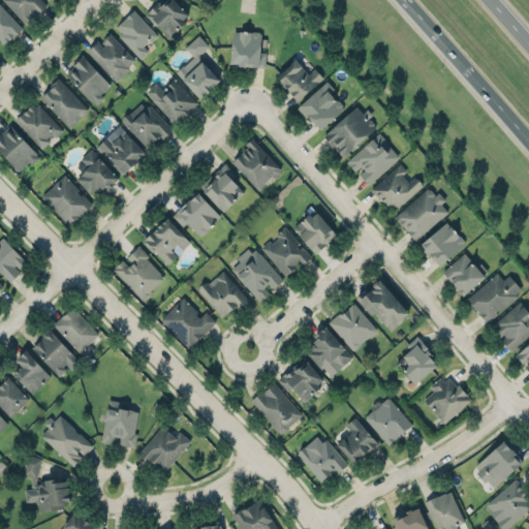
[(47,3),(42,0),(1,0),(27,24),(47,3)]
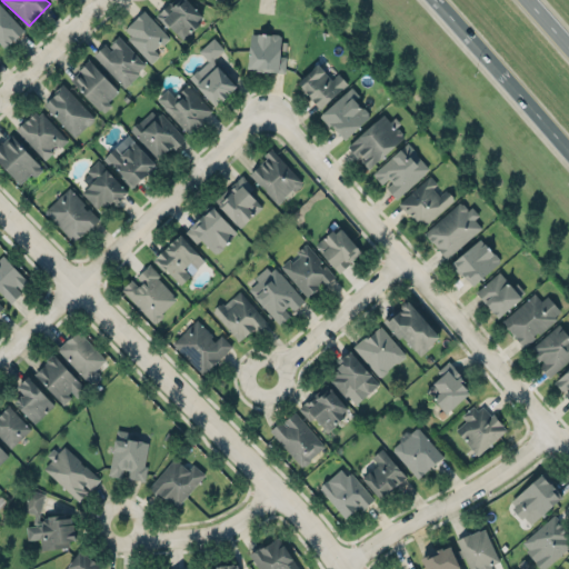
[(188,0),(176,0),(159,16),(181,40),(205,18),(188,0)]
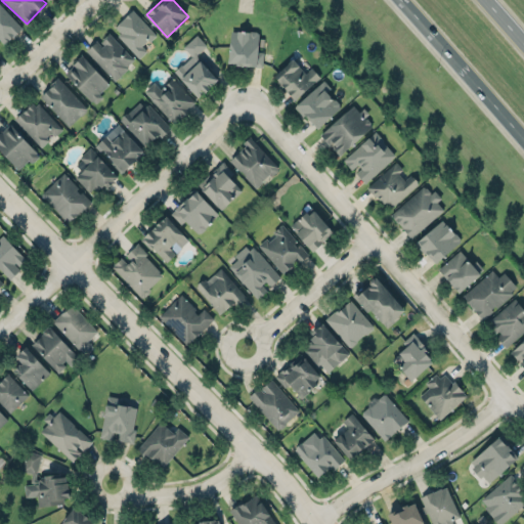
[(0,3),(23,28),(15,36),(14,35),(5,44),(0,39),(0,3)]
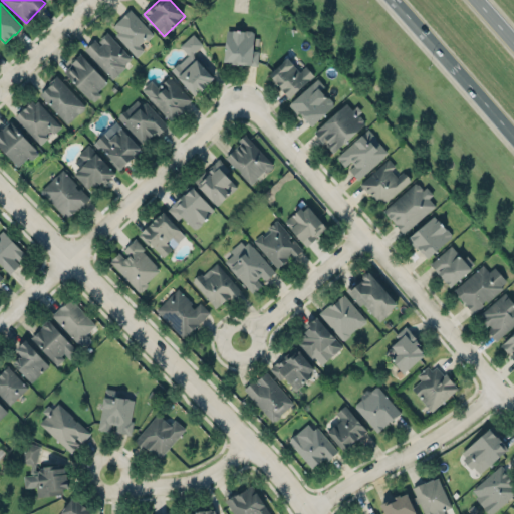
[(153,33),(131,9),(110,28),(137,56),(144,49),(141,45),(153,33)]
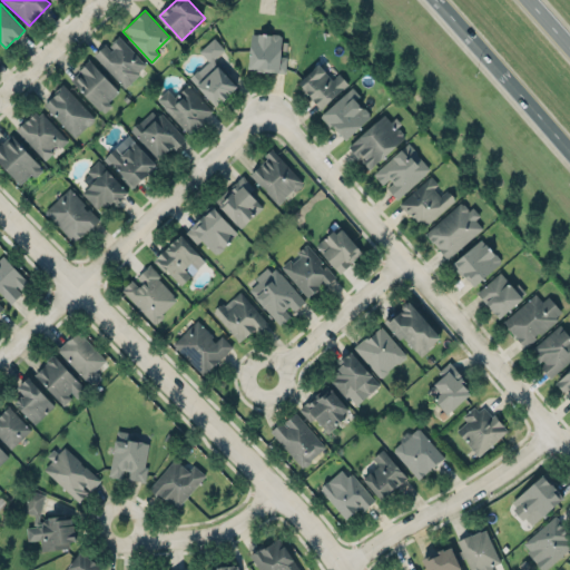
[(245,62),(248,27),(285,30),(283,66),(245,62)]
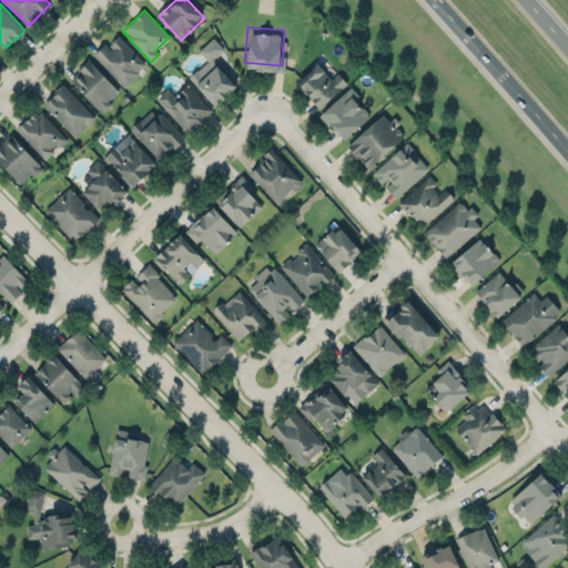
[(94,54),(105,44),(112,51),(114,49),(111,44),(113,42),(112,42),(119,36),(146,64),(139,72),(141,74),(125,89),(94,54)]
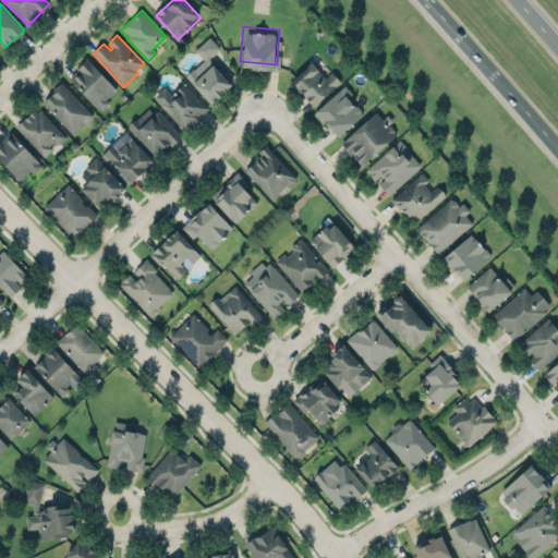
[(100,111),(110,104),(106,98),(116,88),(88,59),(69,77),(100,111)]
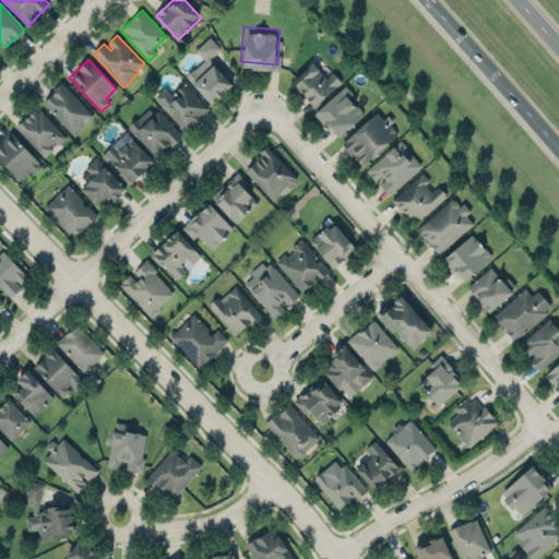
[(316,105),(318,106),(343,83),(334,72),(326,79),(313,66),(295,82),(297,87),(300,91),(299,92),(301,94),(304,93),(305,96),(308,99),(311,104),(314,106),(316,105)]
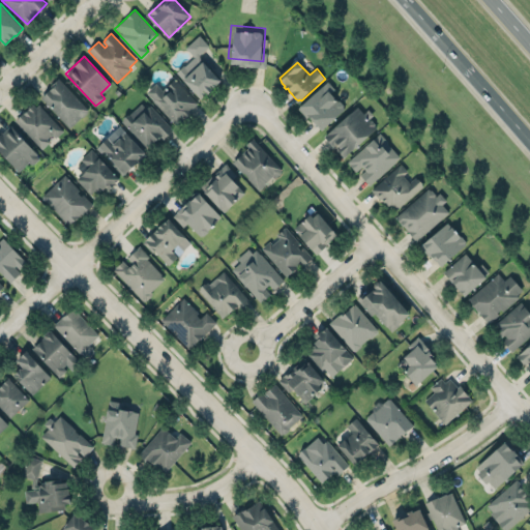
[(203,63),(222,83),(208,96),(207,94),(201,100),(183,82),(184,81),(176,72),(182,66),(190,75),(203,63)]
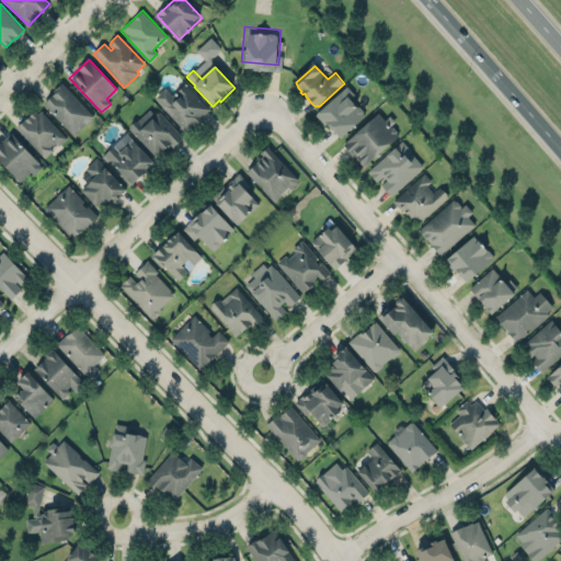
[(75,135),(88,124),(89,125),(94,119),(92,116),(63,83),(60,87),(61,90),(55,96),(54,95),(50,100),(46,104),(75,135)]
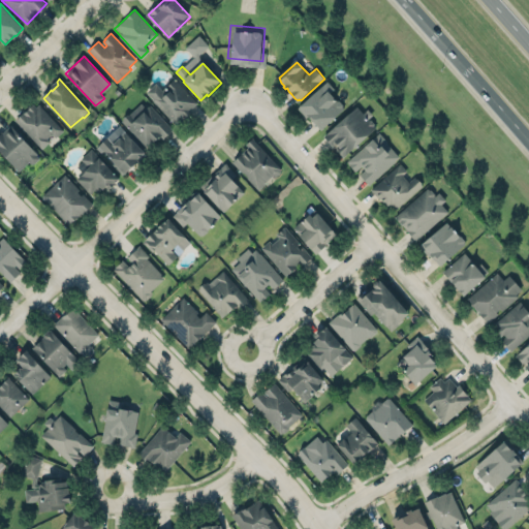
[(155,83),(145,93),(177,124),(198,102),(174,79),(162,90),(155,83)]
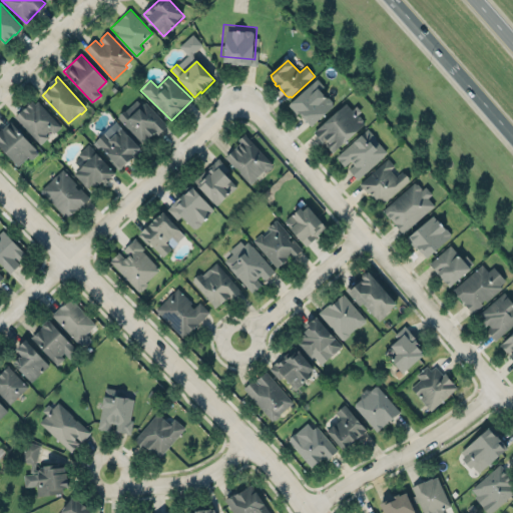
[(289,105),(292,103),(292,104),(318,79),(325,87),(320,91),(326,97),(329,97),(333,101),(333,104),(335,106),(312,128),(303,118),(301,116),(298,114),(289,105)]
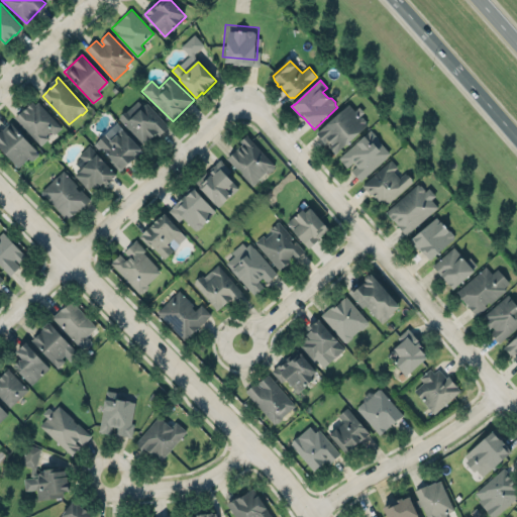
[(143,144),(156,133),(158,136),(168,127),(140,97),(118,117),(143,144)]
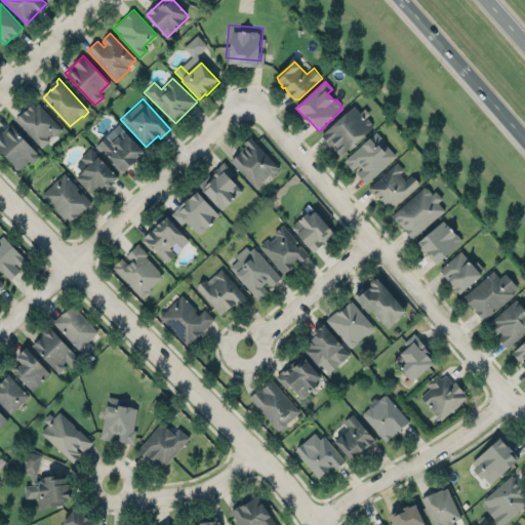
[(15,119),(42,149),(50,142),(47,138),(52,133),(56,137),(64,130),(40,104),(37,107),(34,104),(29,109),(29,110),(25,113),(24,112),(15,119)]
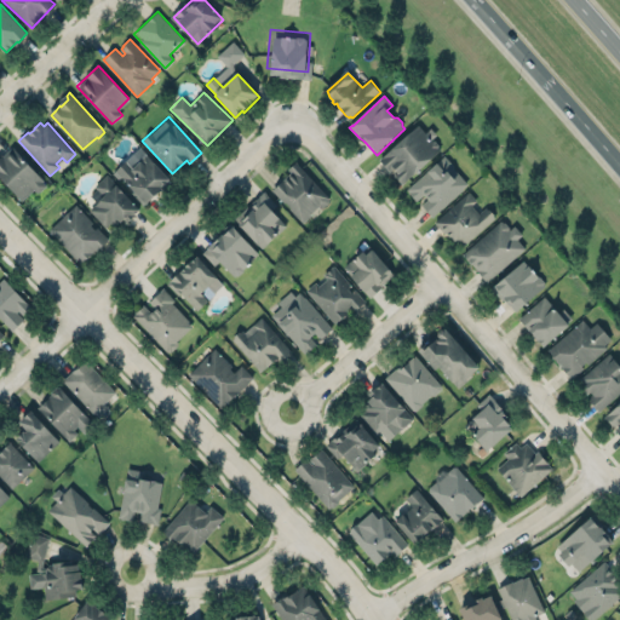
[(402,184),(442,147),(419,122),(379,159),(402,184)]
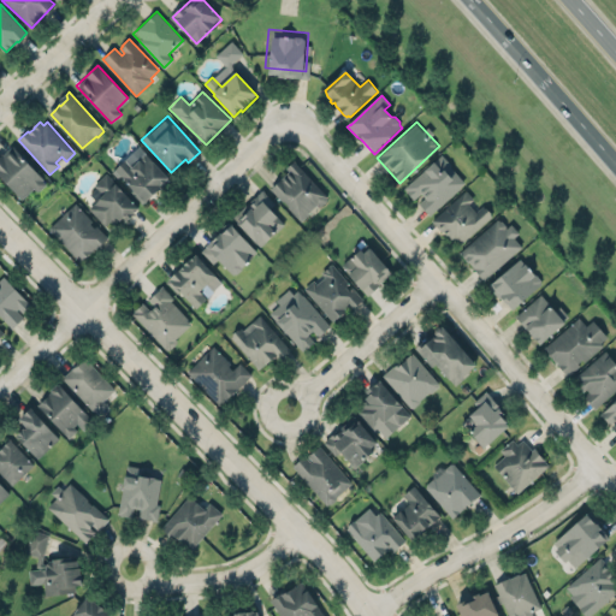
[(22,200),(34,189),(37,193),(46,185),(42,182),(43,181),(29,166),(12,147),(4,155),(3,154),(0,155),(0,177),(7,187),(22,200)]
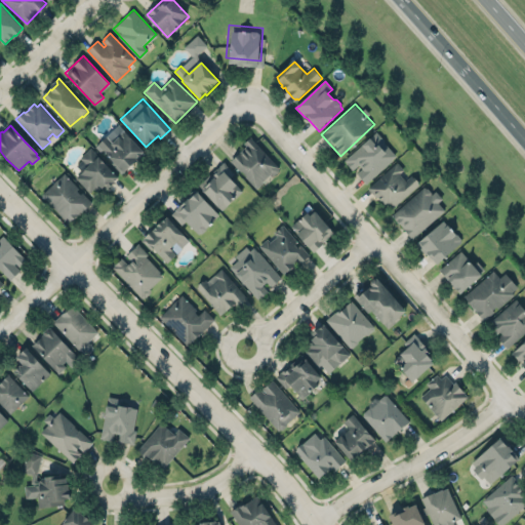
[(119,126),(145,155),(135,162),(137,164),(124,175),(123,174),(121,175),(112,164),(113,162),(97,145),(119,126)]
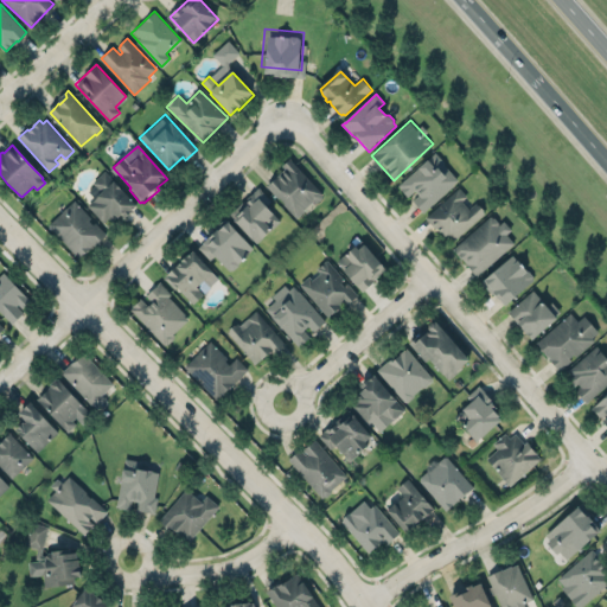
[(397,186),(435,152),(446,164),(445,165),(459,180),(423,212),(414,202),(420,196),(415,191),(408,197),(397,186)]
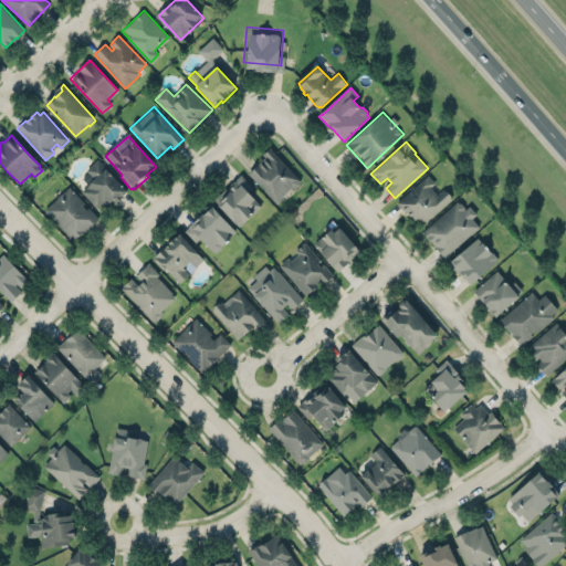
[(251,175),(278,202),(292,189),(295,188),(301,185),(302,181),(271,149),(264,156),(268,159),(251,175)]
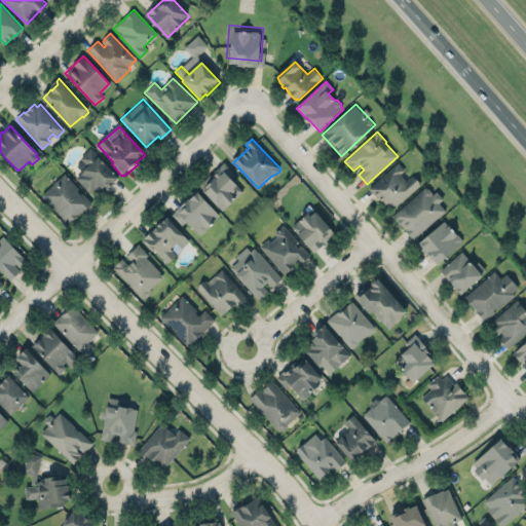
[(81,172),(75,177),(94,197),(117,176),(91,148),(75,163),(81,172)]
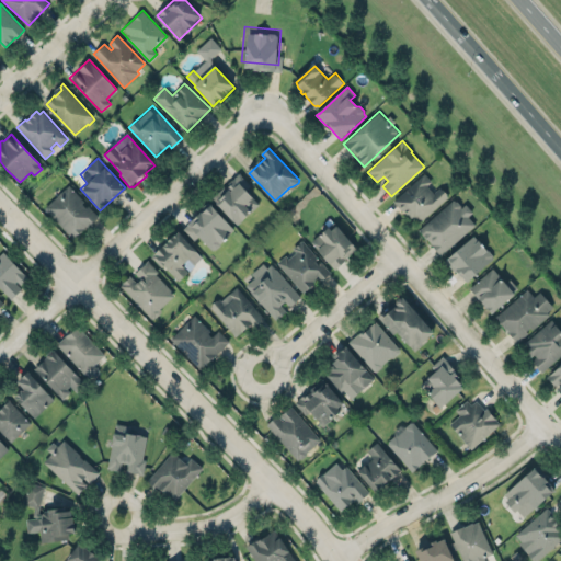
[(259,203),(247,191),(252,186),(238,172),(212,198),(237,225),(259,203)]
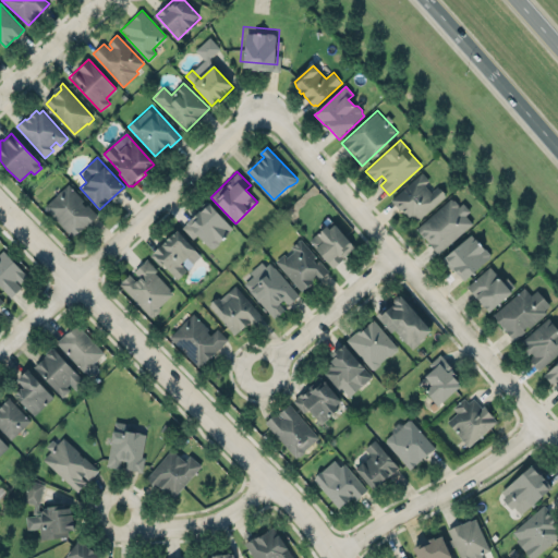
[(391,201),(423,172),(429,181),(425,185),(431,192),(437,186),(446,196),(417,222),(412,216),(409,218),(391,201)]
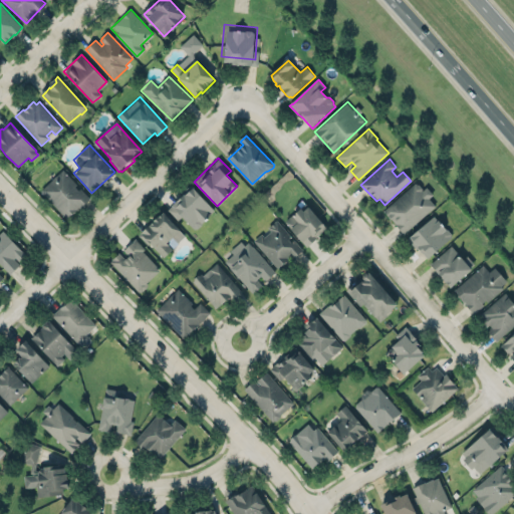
[(62,170),(89,199),(67,219),(41,191),(62,170)]
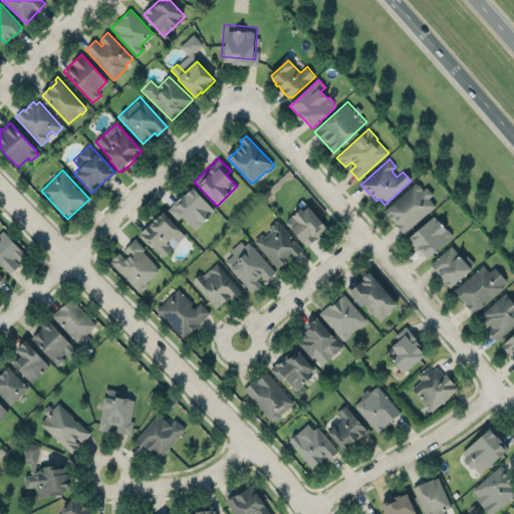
[(404,234),(437,207),(431,199),(435,196),(427,187),(424,190),(419,185),(418,185),(416,184),(382,211),(393,223),(394,222),(404,234)]
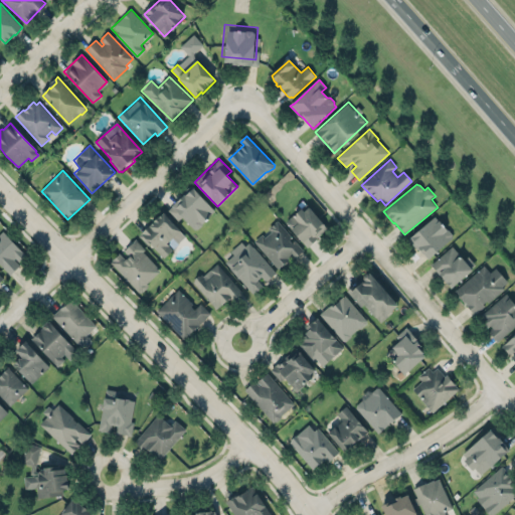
[(214,210),(192,186),(168,209),(178,220),(182,216),(194,229),(214,210)]
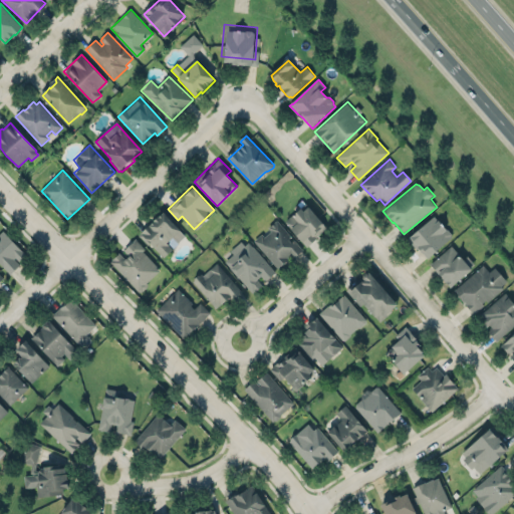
[(327,228),(306,204),(285,221),(305,246),(327,228)]
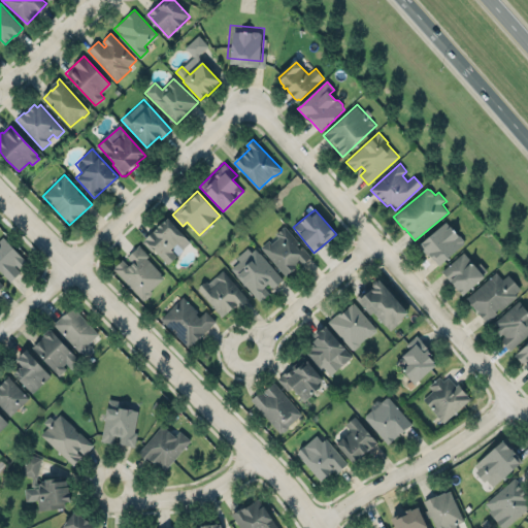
[(182,249),(190,241),(167,217),(143,239),(167,264),(176,255),(170,249),(176,243),(182,249)]
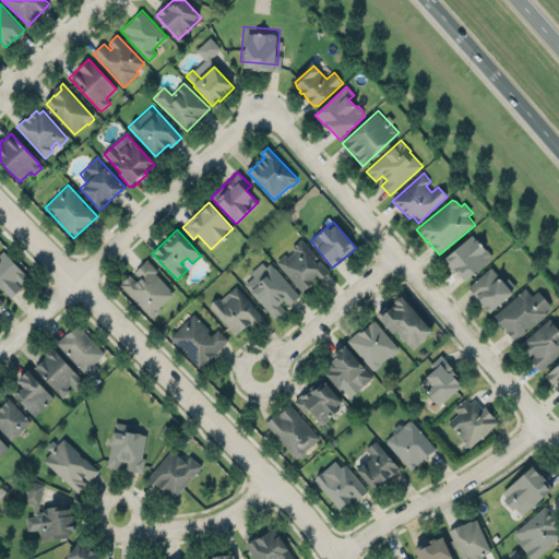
[(472,236),(486,251),(487,251),(491,256),(491,258),(494,261),(466,285),(454,273),(443,261),(472,236)]
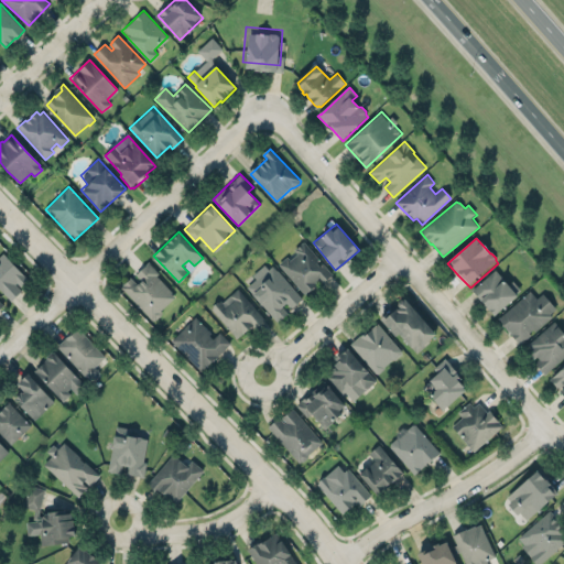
[(279,262),(303,295),(331,274),(306,242),(279,262)]
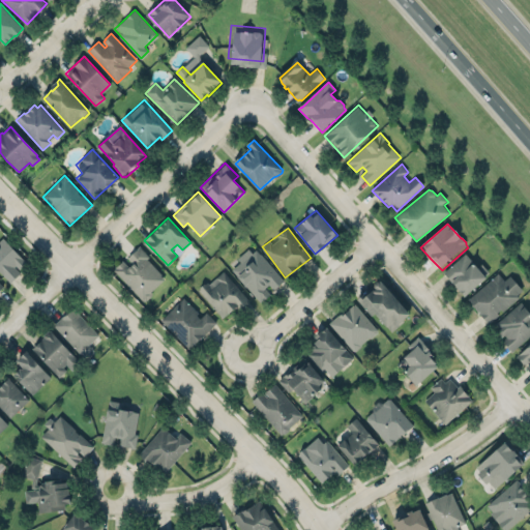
[(0,270),(0,241),(3,238),(27,263),(20,270),(16,266),(15,267),(20,272),(10,282),(0,270)]
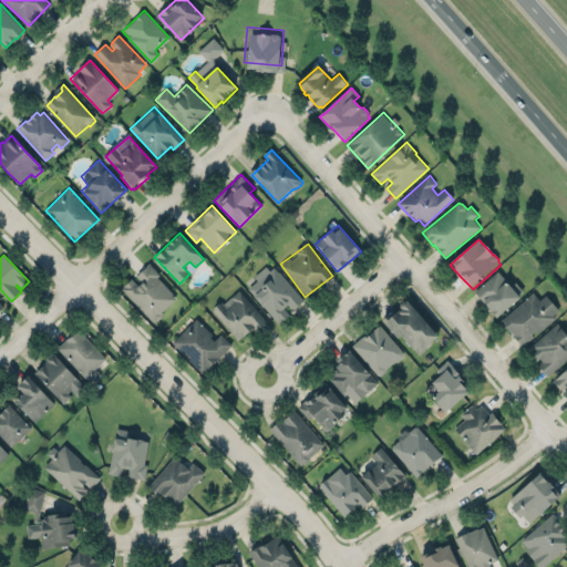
[(302,301),(270,263),(254,276),(257,279),(247,287),(278,325),(291,312),(290,311),(302,301)]
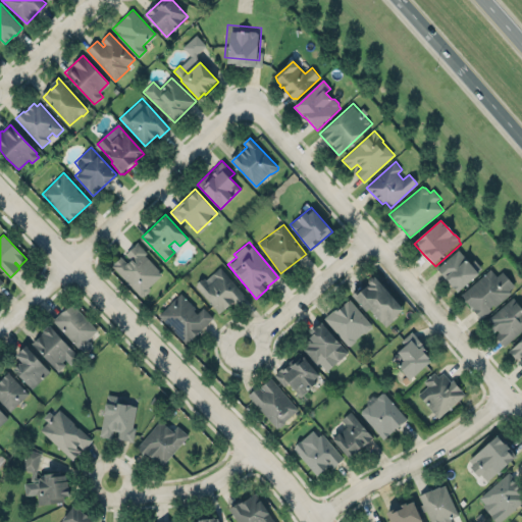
[(110,266),(141,297),(164,273),(135,244),(123,256),(122,255),(110,266)]
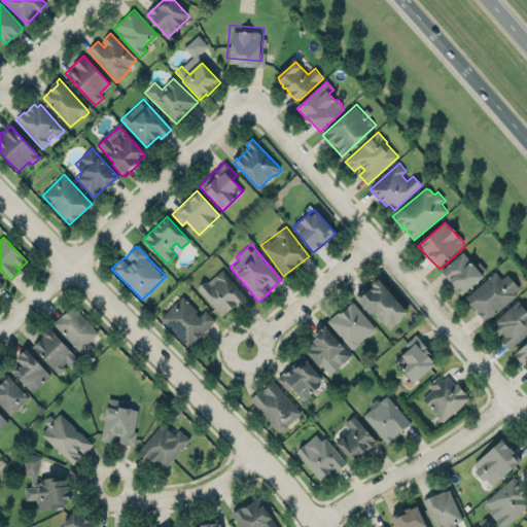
[(442,271),(461,293),(488,270),(479,260),(475,265),(463,251),(442,271)]
